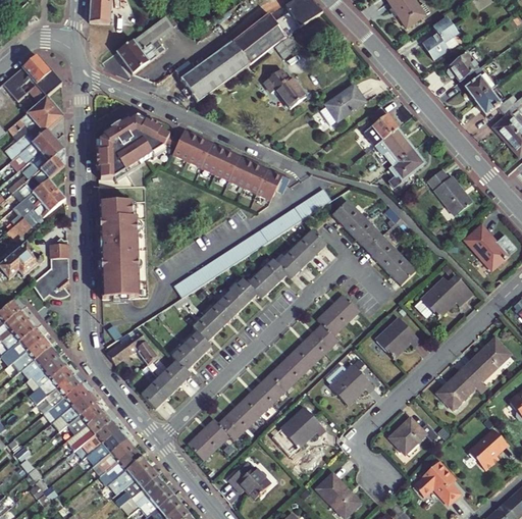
[(92,0),(91,22),(111,23),(112,0),(92,0)]
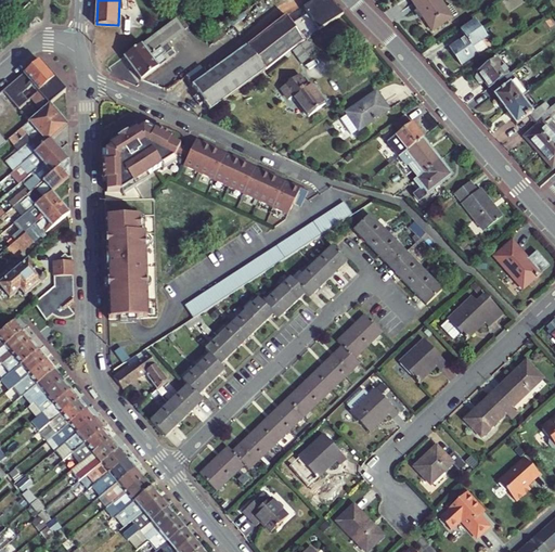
[(317,0),(304,10),(319,31),(343,15),(328,0),(317,0)]
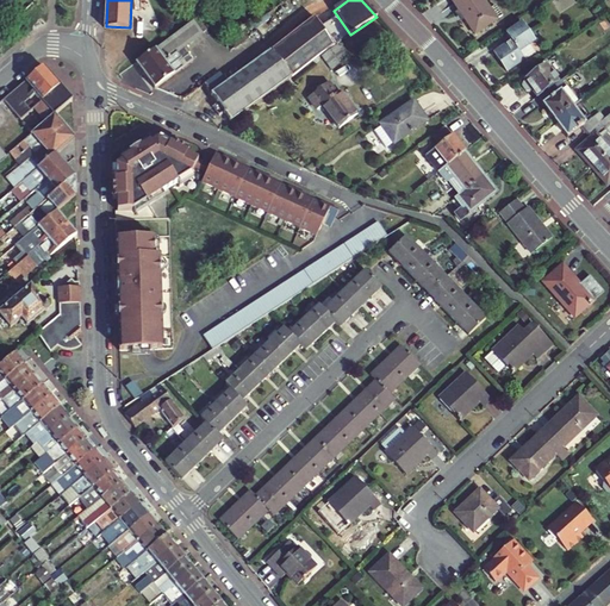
[(453,0),(477,32),(498,17),(485,0),(453,0)]
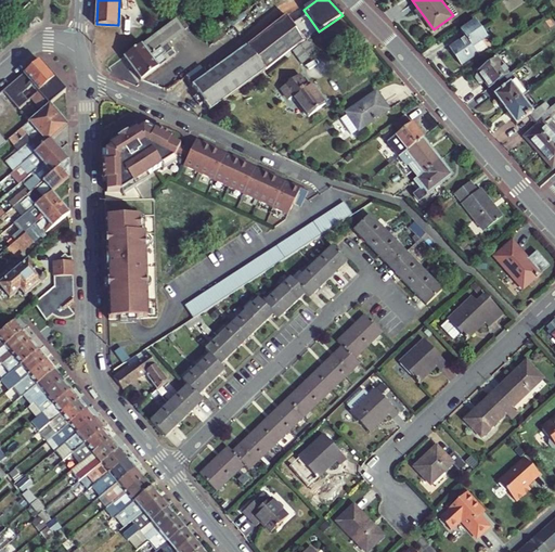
[(176,18),(185,31),(189,29),(178,16),(176,18)]
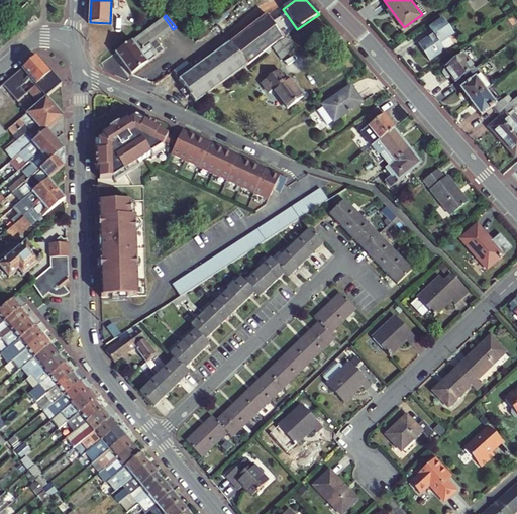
[(229,41),(245,64),(284,37),(268,15),(229,41)]
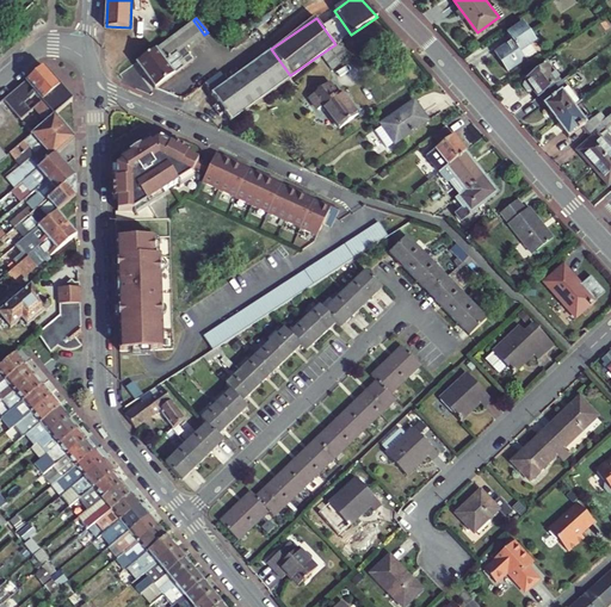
[(185,49),(204,35),(193,20),(165,42),(137,63),(156,88),(193,60),(185,49)]
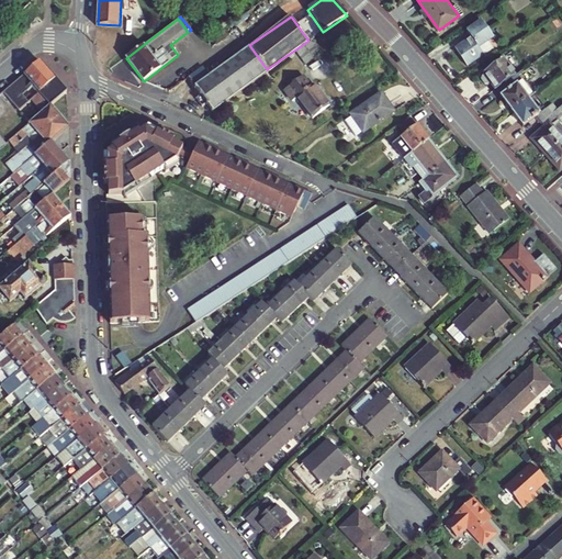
[(468,66),(485,54),(481,47),(495,37),(482,20),(468,30),(472,36),(456,48),(468,66)]
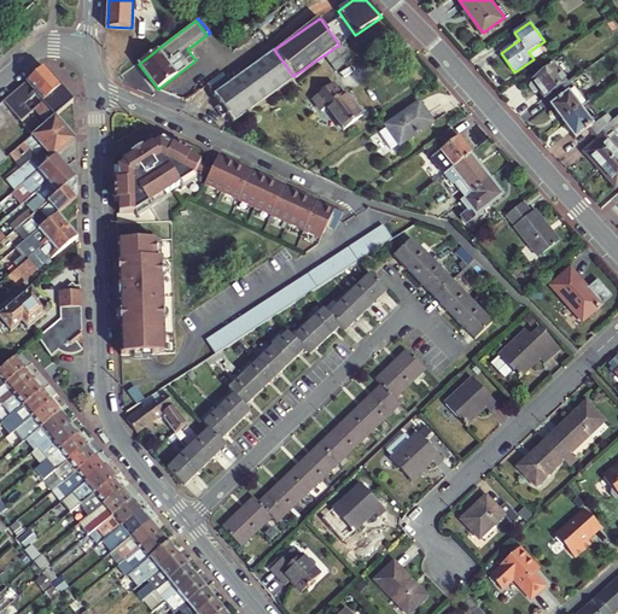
[(351,59),(342,46),(326,57),(336,70),(351,59)]
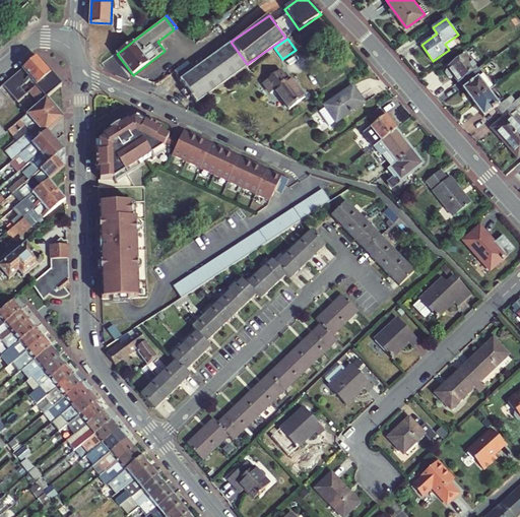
[(197,102),(248,65),(247,64),(231,42),(193,69),(187,61),(175,71),(178,75),(187,88),(183,91),(187,98),(192,94),(197,102)]
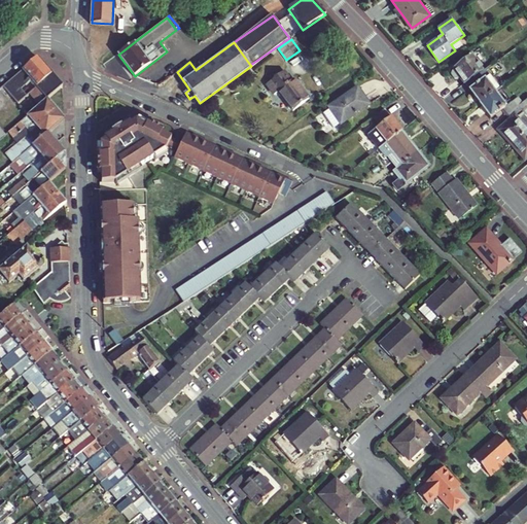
[(36,85),(30,91),(39,103),(46,97),(61,84),(36,55),(2,84),(18,101),(26,94),(21,88),(31,78),(36,85)]
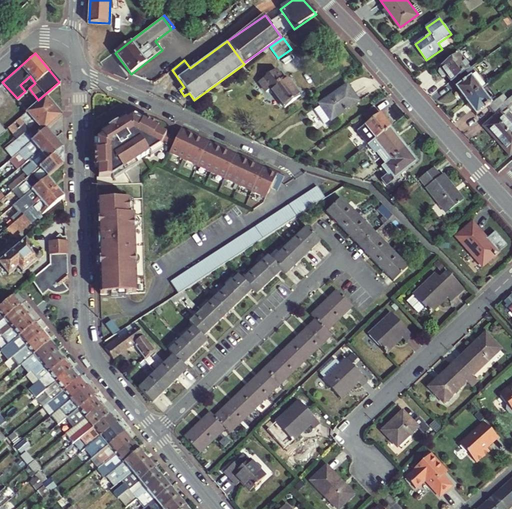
[(452,81),(469,69),(458,54),(442,66),(442,67),(440,69),(439,71),(443,76),(445,76),(447,74),(452,81)]
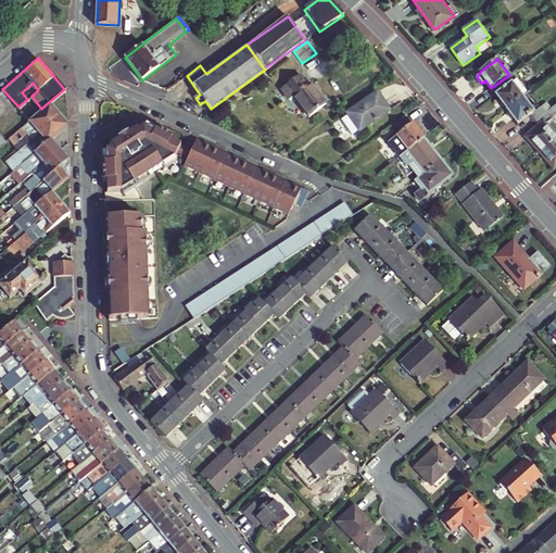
[(491,88),(506,109),(522,97),(512,82),(518,77),(514,71),(509,75),(491,88)]
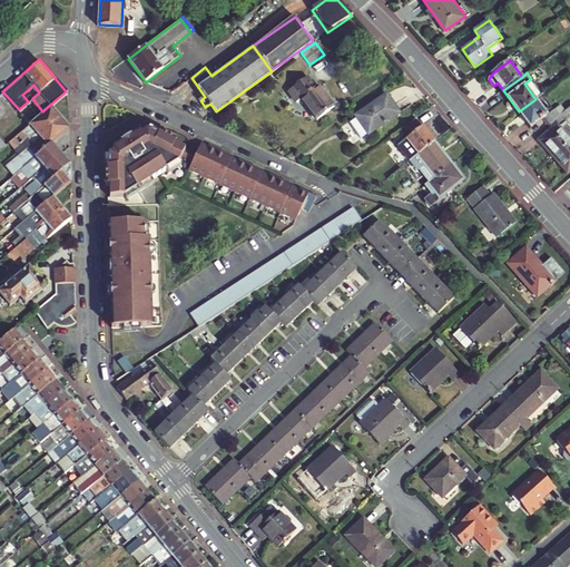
[(334,106),(318,82),(315,85),(307,74),(288,87),(296,99),(302,95),(317,117),(334,106)]
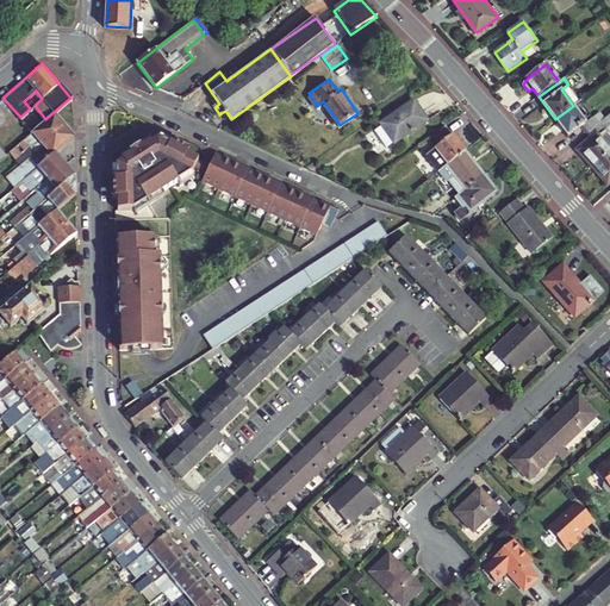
[(427,120),(414,101),(380,123),(381,125),(373,131),(384,147),(391,141),(393,143),(427,120)]
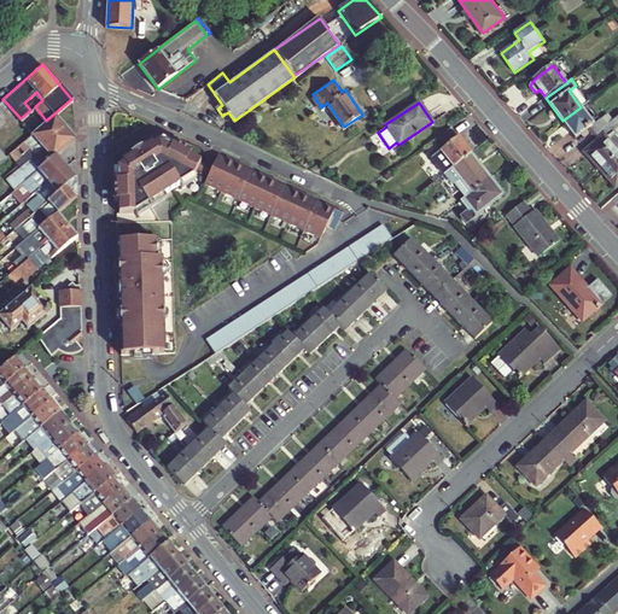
[(581,107),(563,121),(575,138),(588,128),(593,135),(595,133),(606,126),(601,120),(594,126),(581,107)]
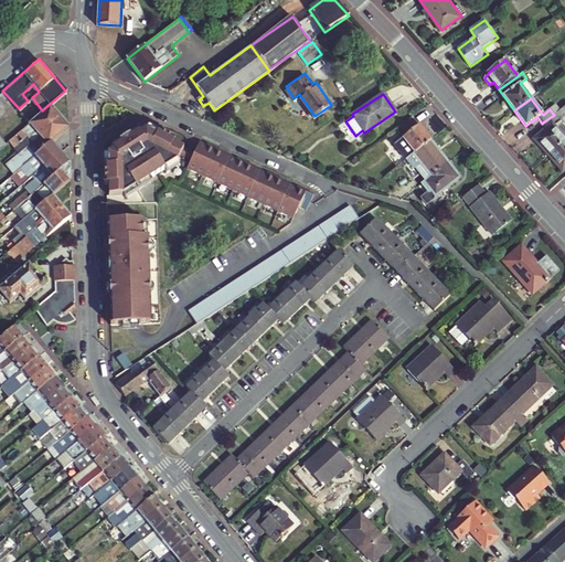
[(18,151),(4,162),(12,172),(19,167),(51,139),(67,125),(50,104),(42,110),(8,140),(12,146),(27,134),(31,139),(18,151)]
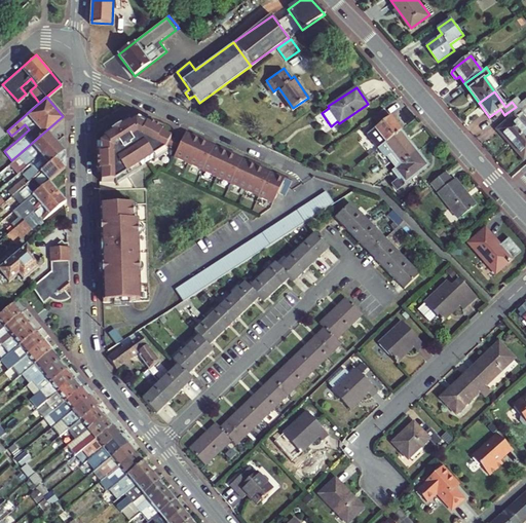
[(513,143),(525,129),(525,110),(525,109),(525,108),(525,99),(516,107),(506,113),(511,118),(499,128),(513,143)]
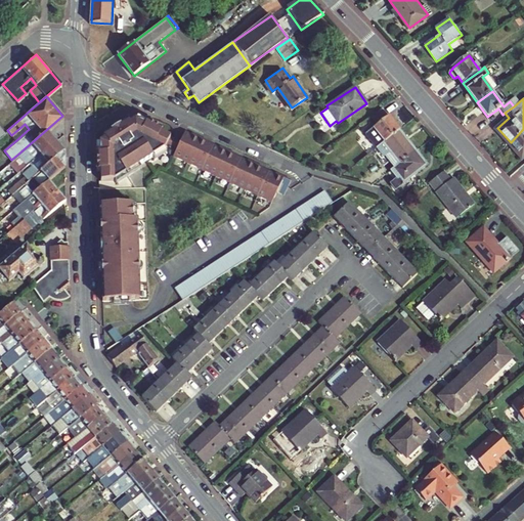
[(375,146),(399,129),(382,107),(369,116),(377,125),(365,133),(375,146)]
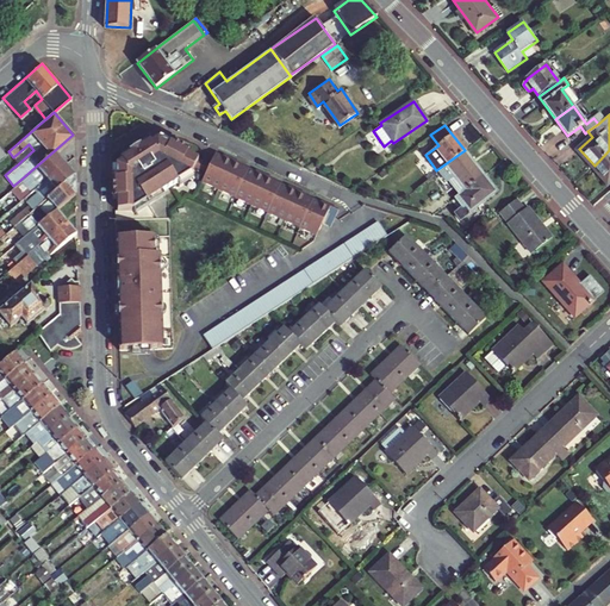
[(153,142),(150,138),(122,156),(124,160),(117,164),(118,176),(113,176),(114,197),(118,197),(119,208),(119,210),(134,208),(156,195),(172,186),(194,172),(197,164),(209,170),(212,162),(201,156),(190,151),(191,147),(173,139),(172,143),(160,138),(153,142)]
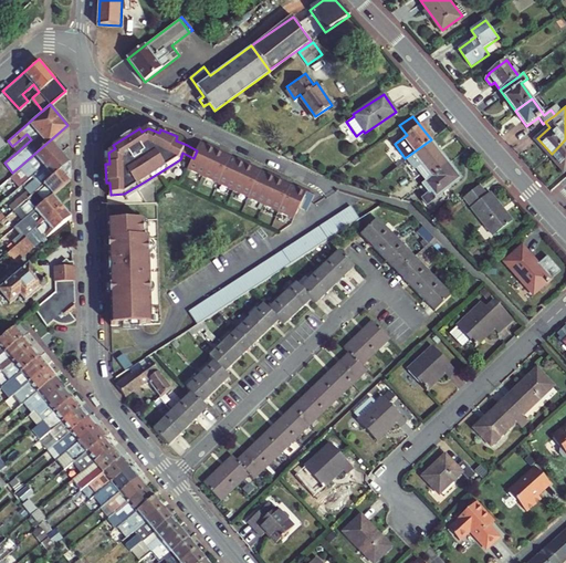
[(12,146),(18,152),(31,139),(27,134),(12,146)]
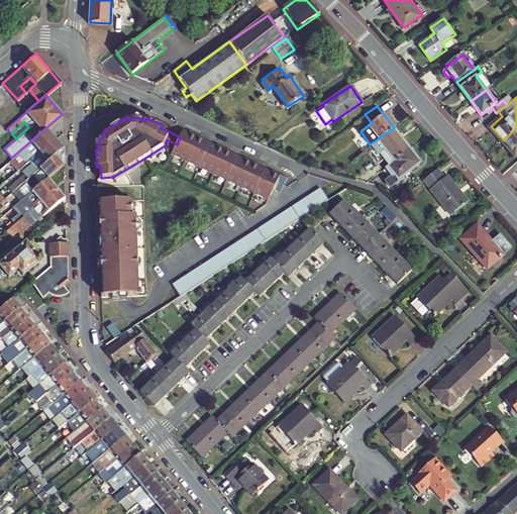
[(174,151),(272,194),(277,183),(284,186),(291,172),(279,167),(279,168),(259,159),(260,158),(251,153),(250,156),(231,146),(231,145),(223,141),(223,142),(203,134),(204,133),(196,129),(195,130),(185,126),(180,137),(177,144),(174,151)]
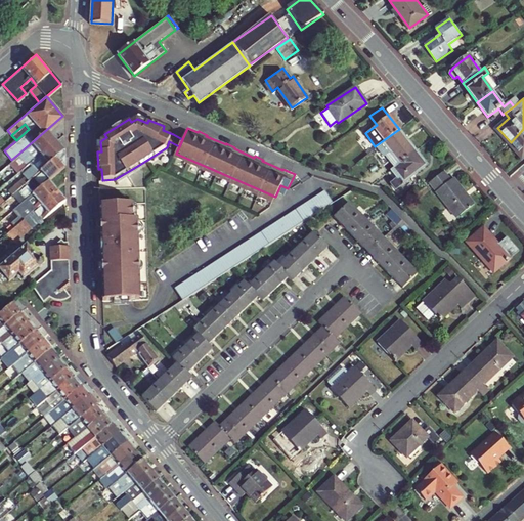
[(29,162),(55,139),(47,129),(17,155),(26,164),(29,162)]
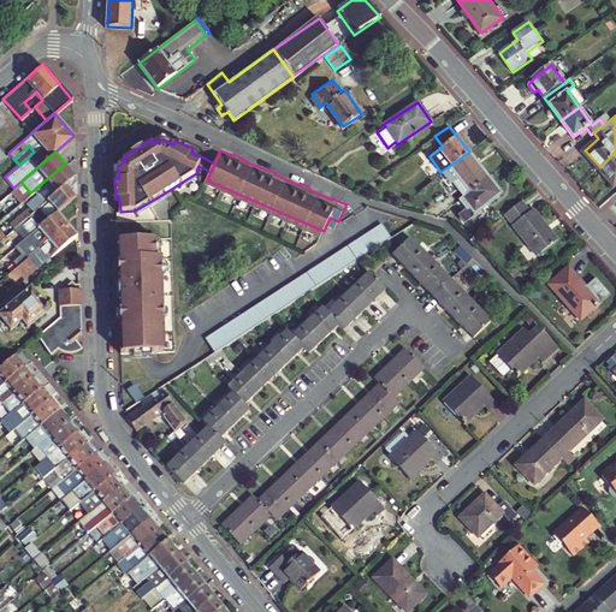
[(450,182),(461,196),(487,176),(469,152),(440,172),(448,183),(450,182)]
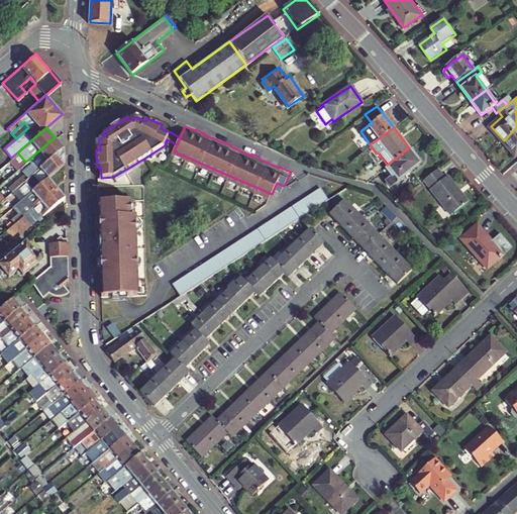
[(516,127),(504,140),(516,153),(516,151),(516,127)]
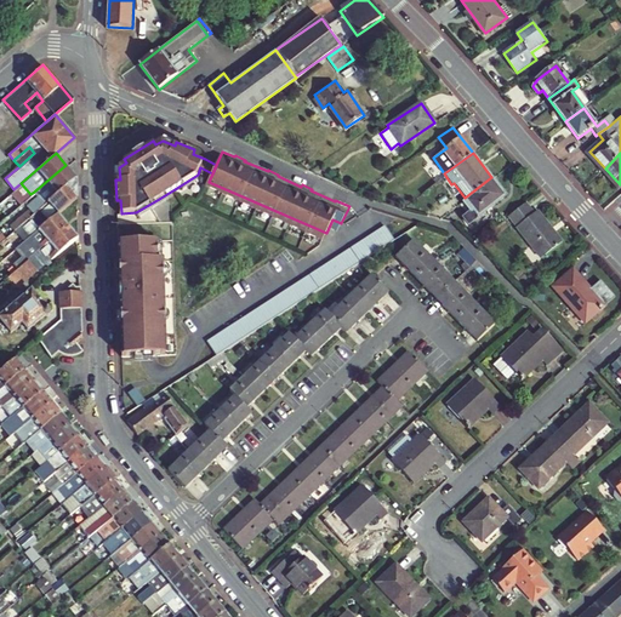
[(20,224),(75,177),(66,165),(34,192),(38,195),(27,204),(29,206),(9,223),(13,229),(20,224)]
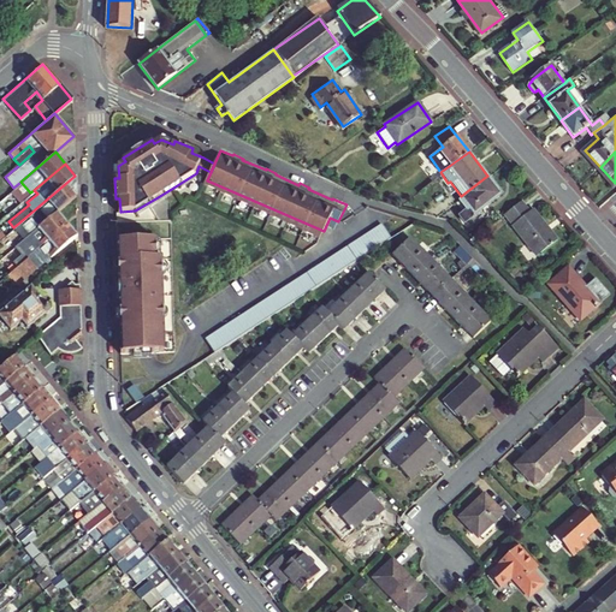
[(173,188),(176,191),(199,177),(196,173),(173,188)]
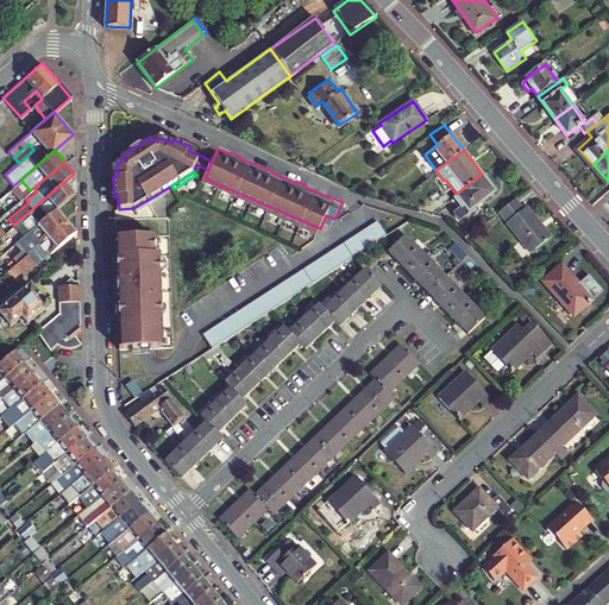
[(56,208),(75,191),(74,174),(19,220),(29,231),(56,208)]
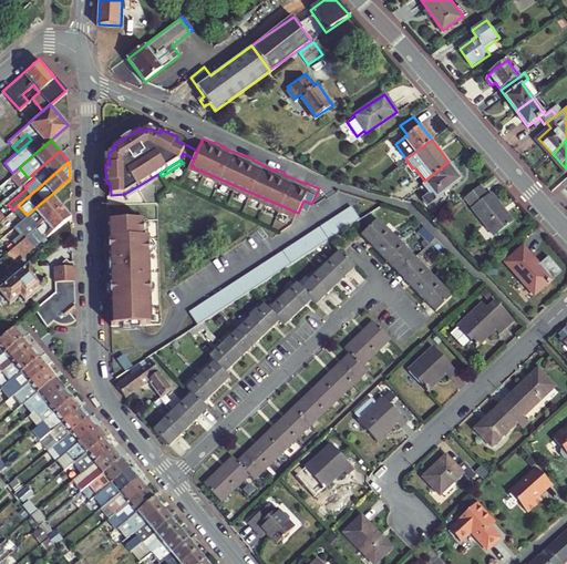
[(449,162),(424,181),(421,182),(426,191),(420,196),(430,209),(445,197),(442,192),(461,177),(449,162)]
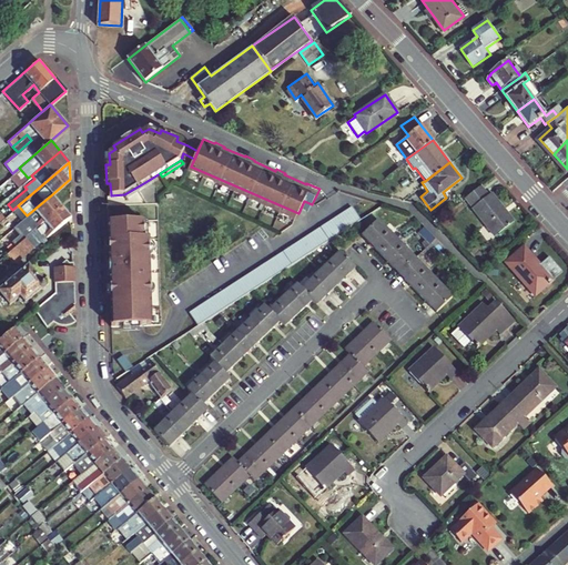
[(145,182),(124,194),(127,198),(148,185),(145,182)]
